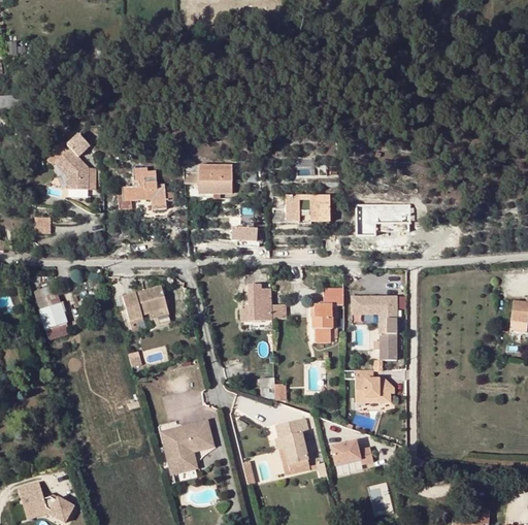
[(89,166),(89,165),(79,156),(90,144),(77,132),(66,143),(69,148),(55,161),(68,174),(67,188),(89,188),(89,166)]
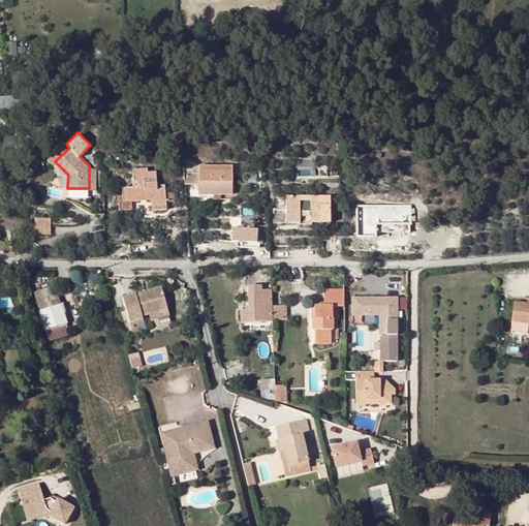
[(199,193),(214,193),(221,193),(232,193),(232,191),(232,164),(199,164),(198,172),(185,172),(185,183),(199,182),(199,193)]
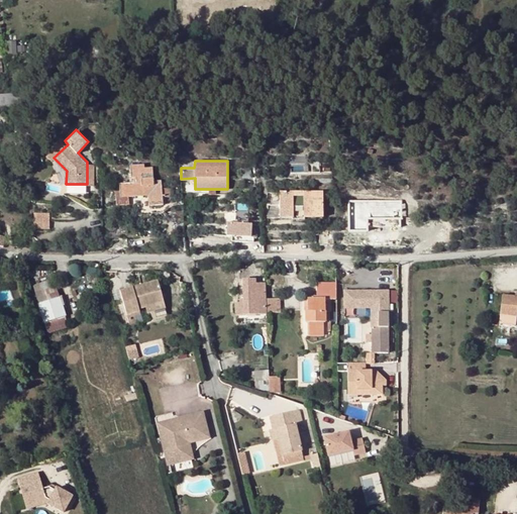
[(321,173),(321,162),(297,163),(297,173),(321,173)]
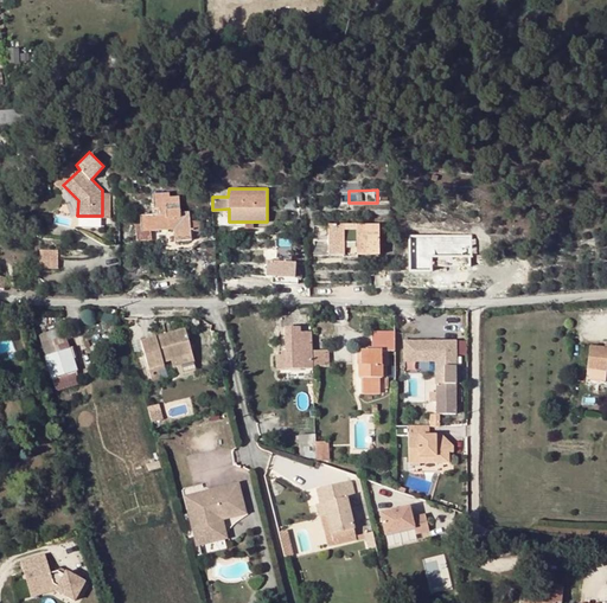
[(154,192),(154,206),(160,206),(160,212),(140,213),(141,230),(163,229),(174,228),(174,235),(191,233),(191,230),(202,229),(202,219),(190,220),(190,210),(180,211),(179,196),(170,196),(170,191),(154,192)]
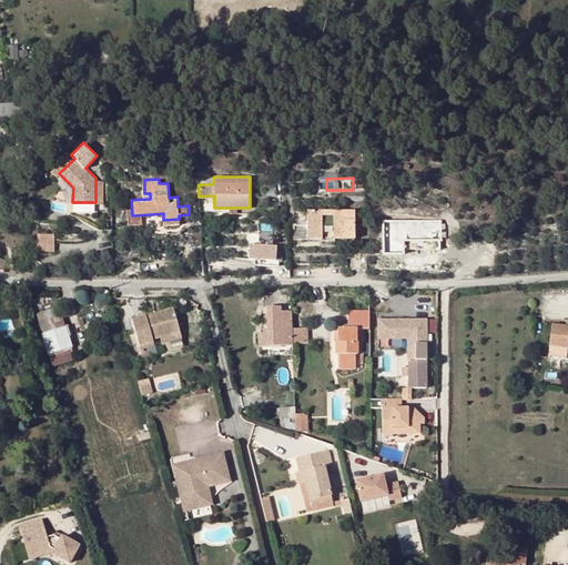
[(308,209),(308,236),(355,238),(355,210),(308,209)]
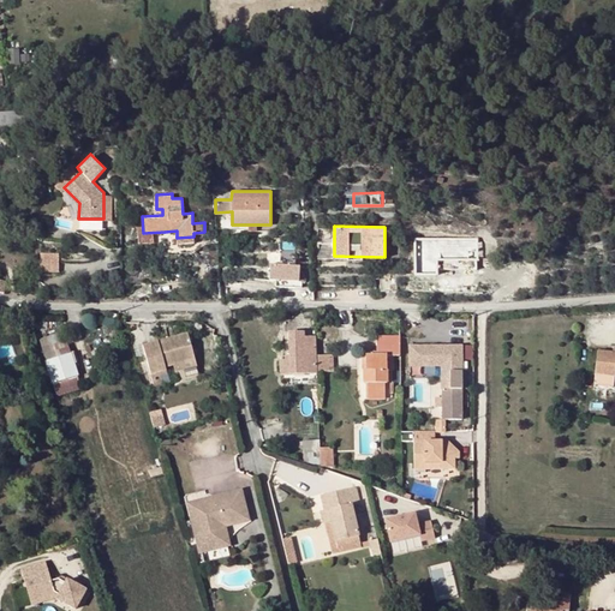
[(478,234),(415,234),(415,270),(437,270),(437,255),(478,253),(478,234)]
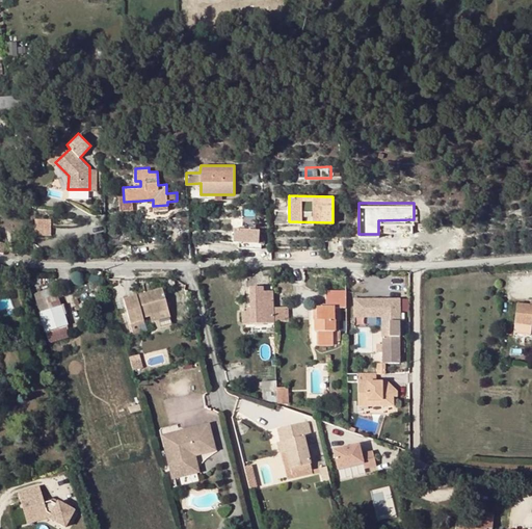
[(51,216),(35,217),(35,233),(51,233),(51,216)]
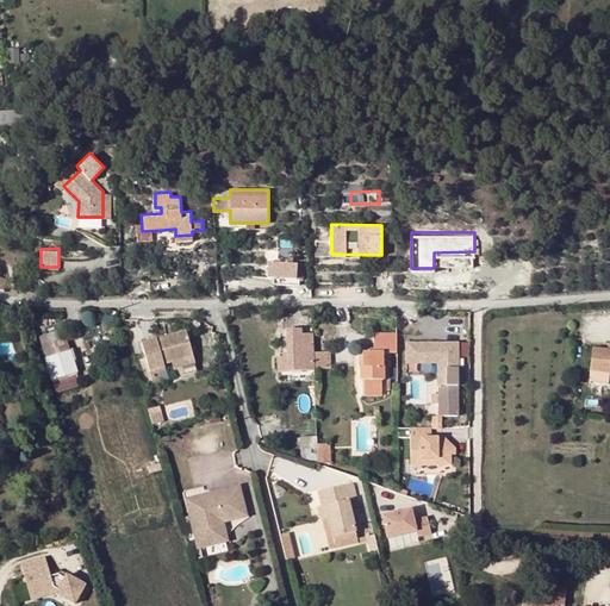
[(297,282),(297,264),(274,264),(274,281),(297,282)]
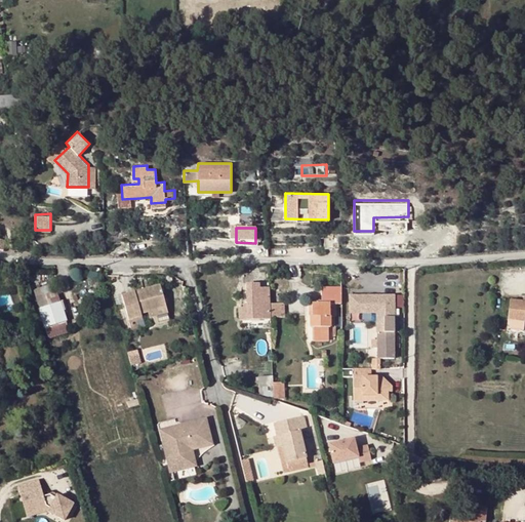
[(339,246),(339,232),(325,232),(326,246),(339,246)]
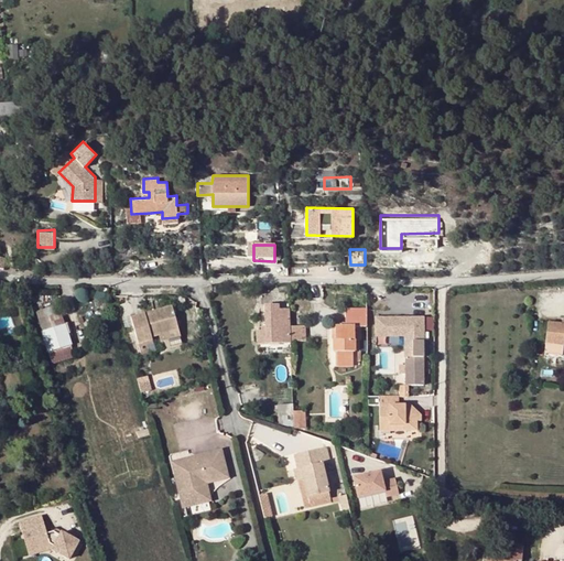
[(220,266),(220,252),(202,252),(203,266),(220,266)]
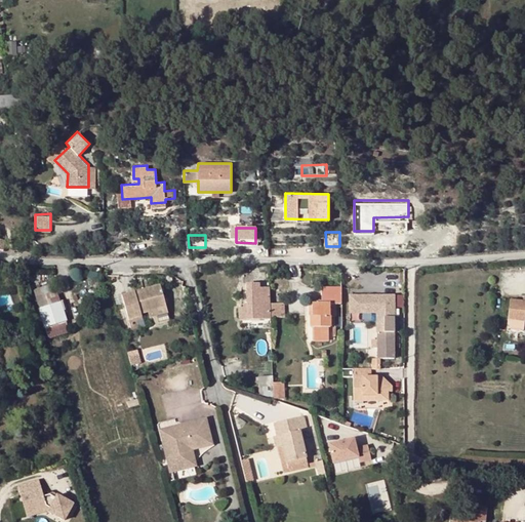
[(33,290),(39,309),(59,303),(53,283),(33,290)]
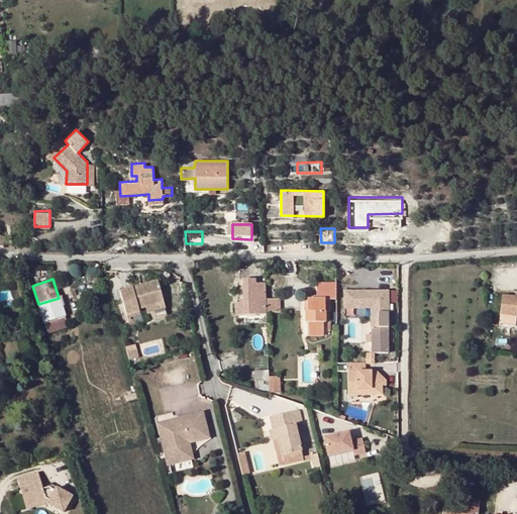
[(243,299),(235,300),(235,313),(267,312),(267,311),(266,296),(266,283),(255,283),(255,279),(242,280),(243,299)]
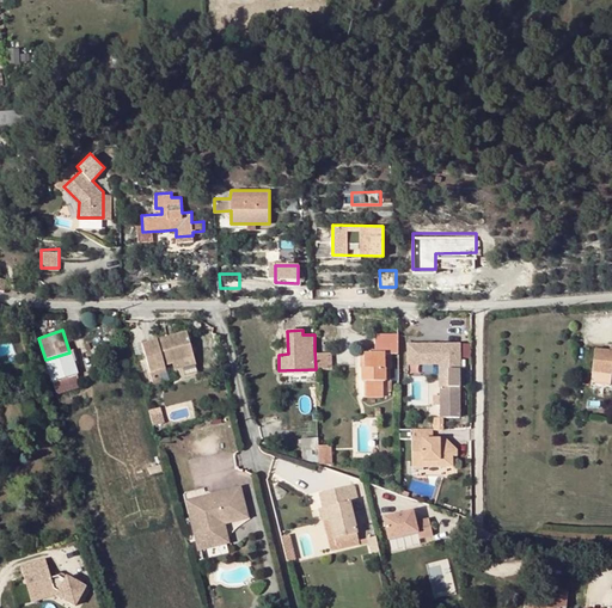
[(164,364),(172,362),(193,356),(185,331),(172,335),(172,338),(158,342),(157,339),(141,343),(153,382),(167,379),(164,364)]
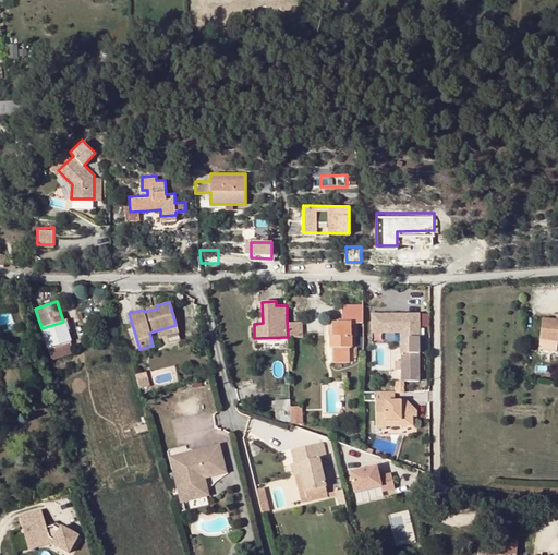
[(342,317),(342,321),(332,321),(332,335),(330,335),(330,347),(331,347),(349,348),(351,348),(351,336),(356,336),(356,323),(363,323),(363,305),(342,305),(342,317)]
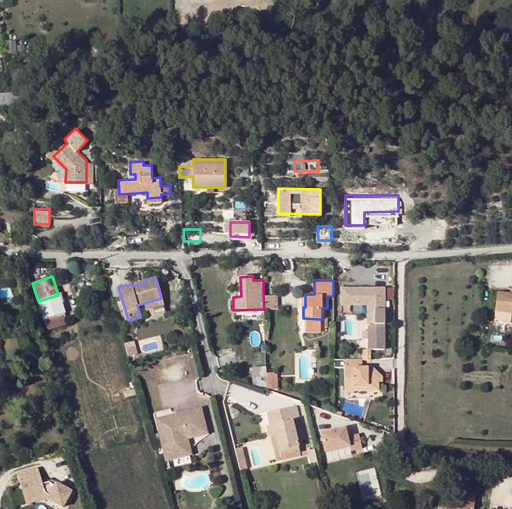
[(510,291),(497,289),(495,309),(511,310),(511,287),(510,287),(510,291)]
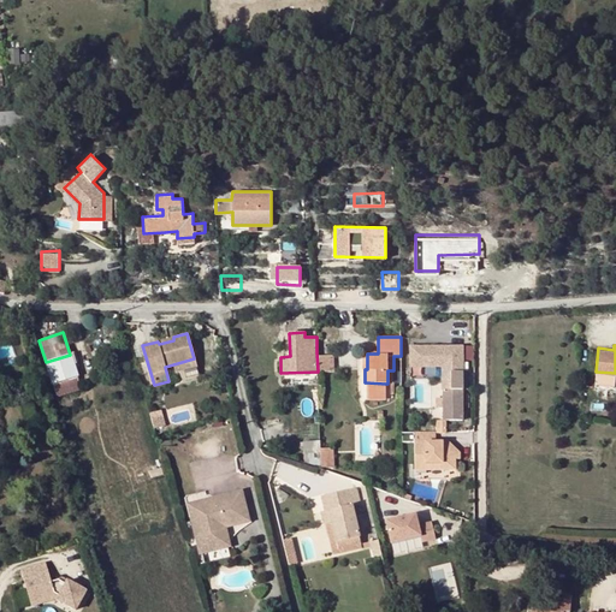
[(335,352),(317,352),(318,370),(335,369),(335,352)]
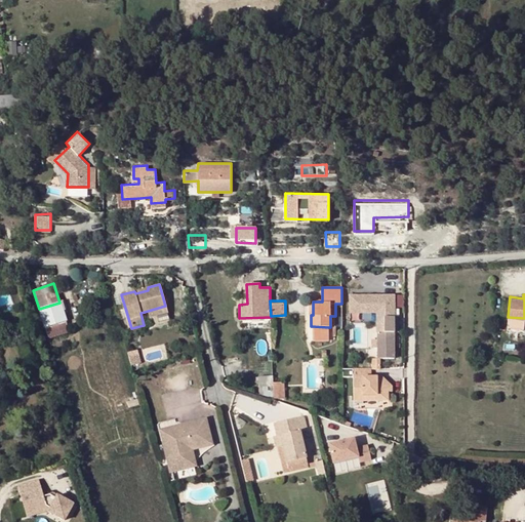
[(69,331),(59,303),(39,309),(48,337),(69,331)]
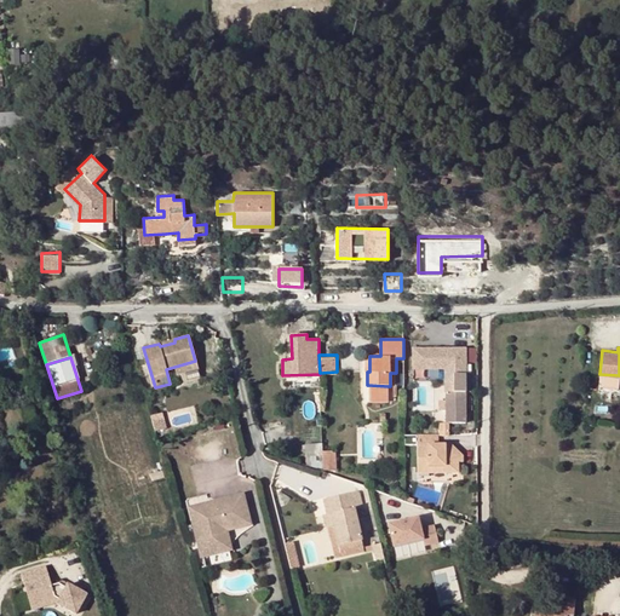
[(199,374),(195,361),(174,367),(177,374),(185,370),(188,378),(199,374)]
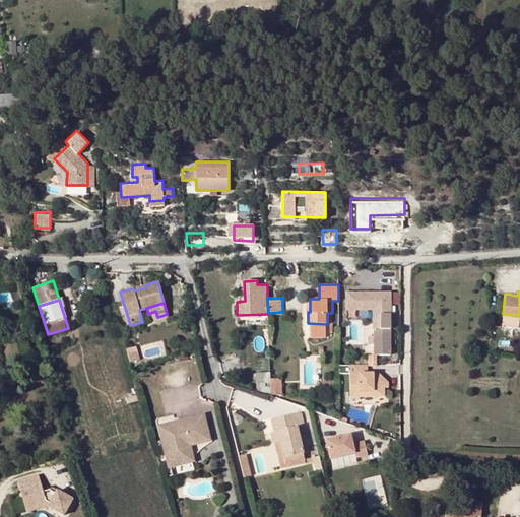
[(0,319),(9,317),(21,314),(19,305),(0,310),(0,319)]
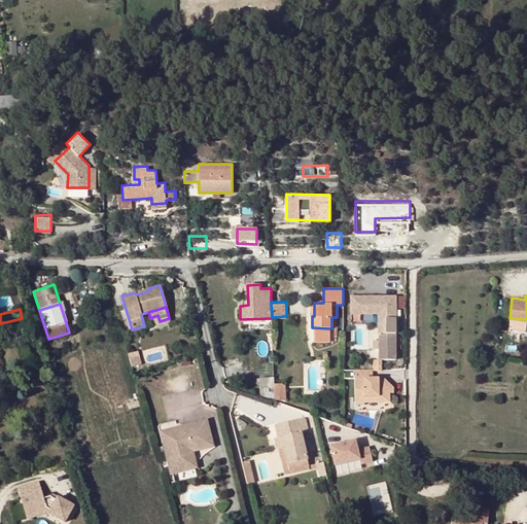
[(379,349),(379,359),(381,359),(396,359),(396,318),(386,317),(386,325),(379,324),(379,340),(372,340),(373,348),(379,349)]
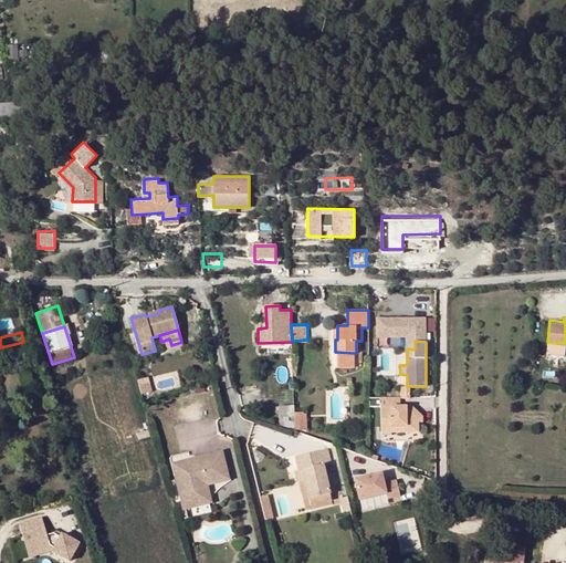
[(27,352),(23,342),(10,345),(12,356),(27,352)]
